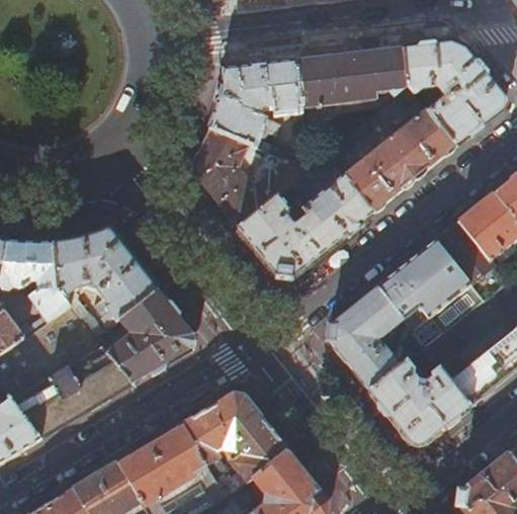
[(451,41),(402,47),(407,84),(414,94),(421,89),(437,87),(445,97),(427,111),(455,146),(501,109),(502,93),(463,47),(451,41)]
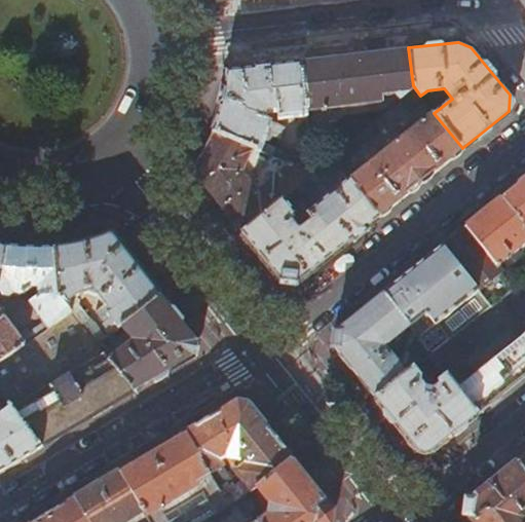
[(353,54),(299,61),(305,113),(306,117),(312,117),(311,109),(322,107),(322,110),(325,110),(325,107),(380,101),(380,95),(394,92),(401,98),(413,87),(413,85),(408,47),(353,54)]
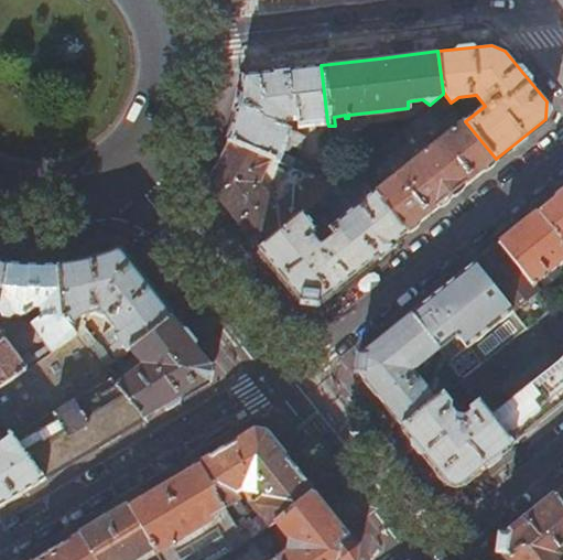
[(270,157),(300,169),(335,183),(336,182),(334,172),(283,150),(285,144),(289,128),(283,126),(284,118),(296,117),(298,125),(327,121),(321,65),(280,70),(241,74),(239,98),(230,130),(227,139),(270,157)]
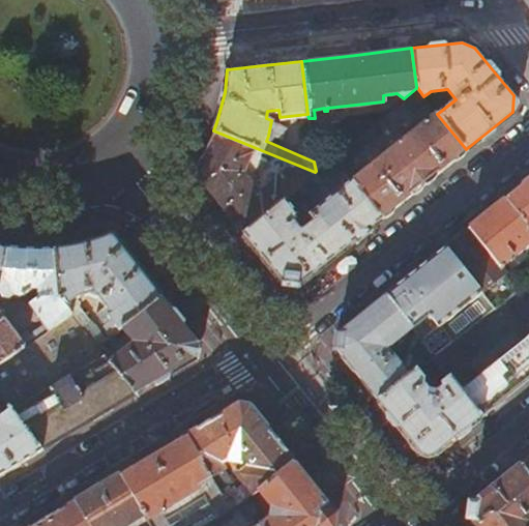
[(352,182),(380,217),(466,149),(437,114),(412,135),(406,127),(383,145),(389,152),(352,182)]
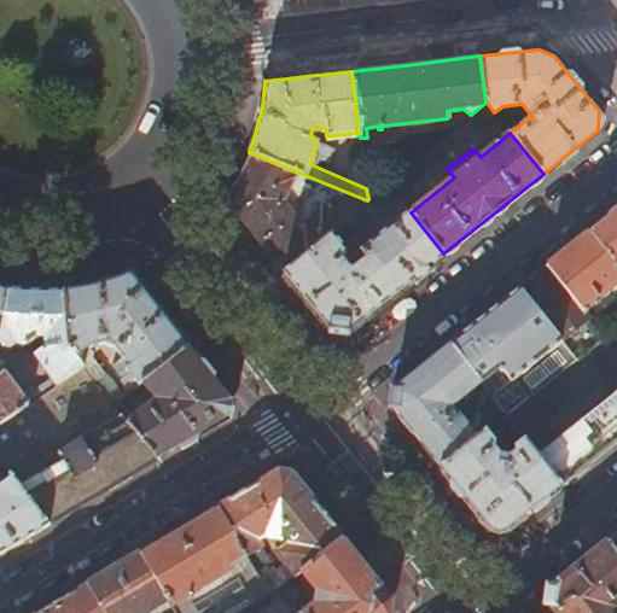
[(367,200),(329,185),(326,191),(331,193),(302,220),(297,214),(304,206),(308,198),(302,196),(304,191),(294,187),(291,192),(289,191),(296,171),(249,152),(242,170),(239,174),(237,177),(233,184),(222,197),(223,198),(245,225),(255,237),(281,270),(359,208),(367,200)]
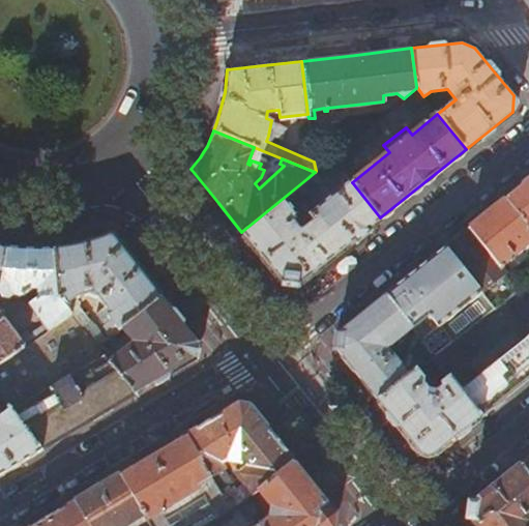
[(316,171),(315,172),(307,178),(325,199),(350,180),(339,165),(332,157),(316,171)]
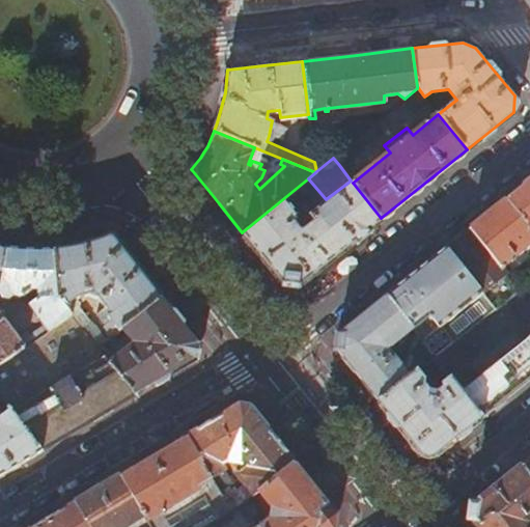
[(211,193),(192,170),(186,174),(205,198),(211,193)]
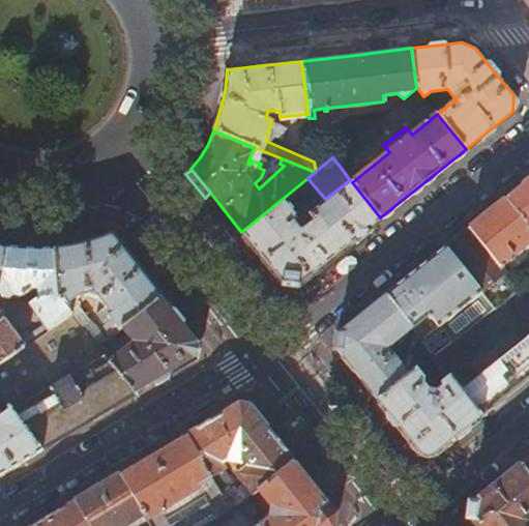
[(528,176),(504,197),(528,226),(528,176)]
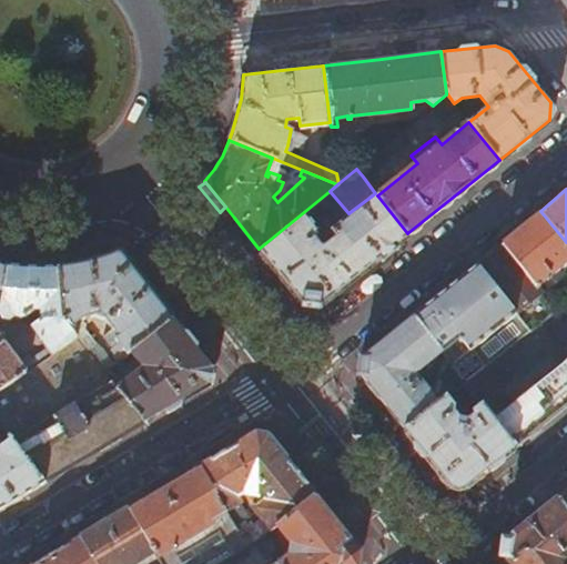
[(320,303),(407,233),(377,195),(375,193),(348,213),(330,191),(259,249),(281,275),(302,302),(320,303)]
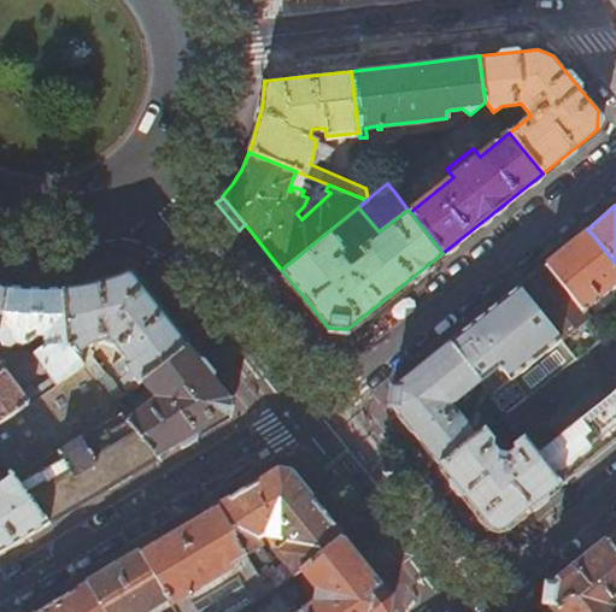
[(545,264),(582,310),(586,307),(585,306),(611,284),(609,282),(615,276),(615,263),(587,229),(545,264)]
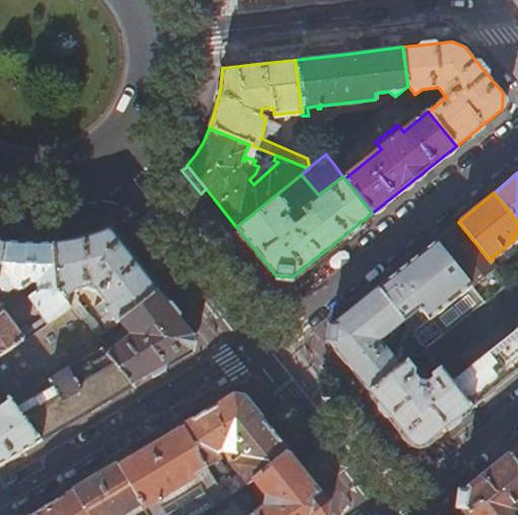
[(458,222),(435,240),(483,299),(506,280),(490,261),(458,222)]
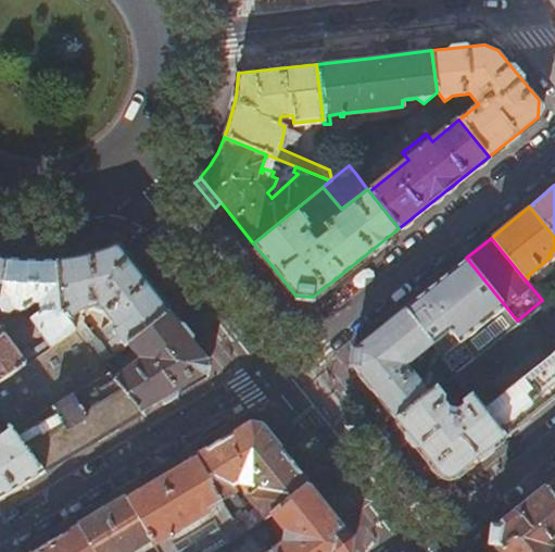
[(86,252),(57,258),(61,309),(74,326),(98,361),(110,352),(86,320),(80,323),(74,314),(80,310),(92,303),(100,308),(106,317),(99,323),(108,336),(106,337),(115,348),(116,347),(123,342),(169,308),(121,248),(111,245),(86,252)]
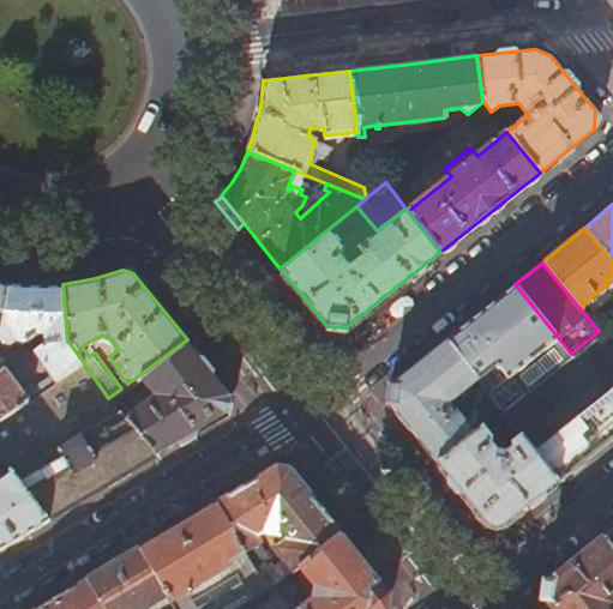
[(0,417),(82,360),(67,341),(62,284),(32,284),(20,283),(7,282),(0,329),(0,417)]
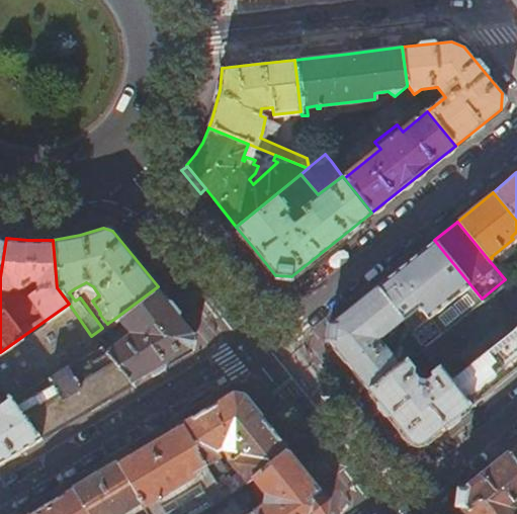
[(434,240),(376,286),(402,319),(422,345),(482,298),(434,240)]
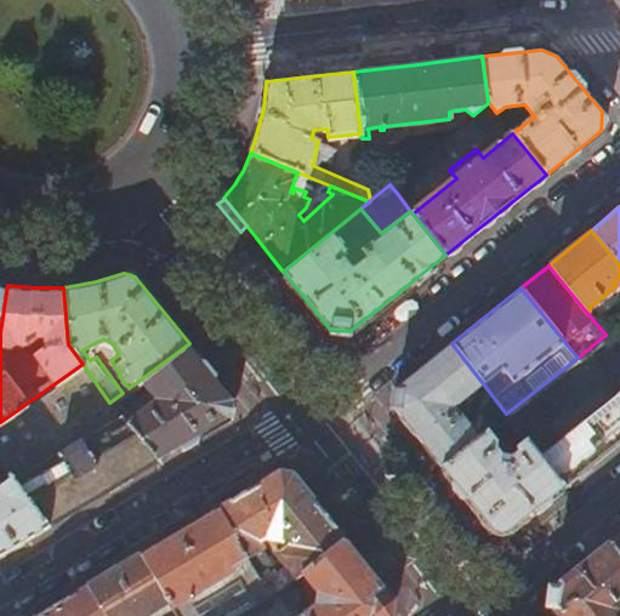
[(233,399),(189,343),(137,382),(142,389),(147,386),(159,389),(158,399),(152,399),(123,421),(153,462),(229,417),(233,399)]
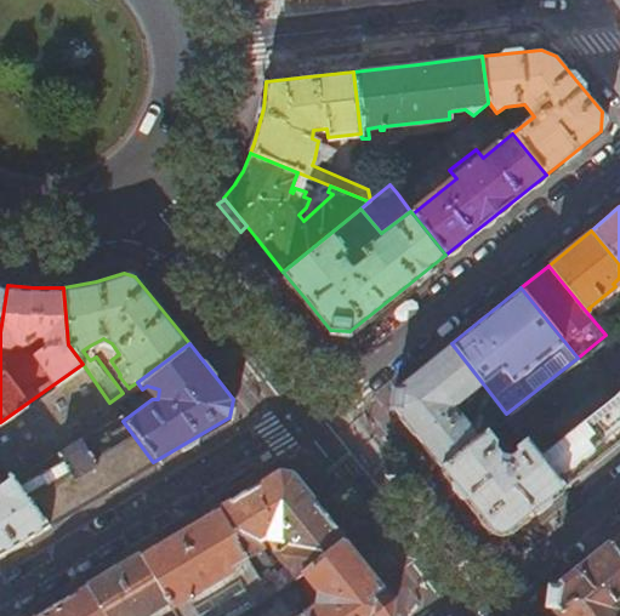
[(482,382),(451,343),(393,389),(392,406),(442,468),(478,438),(465,421),(468,417),(464,410),(459,414),(451,405),(475,387),(482,382)]
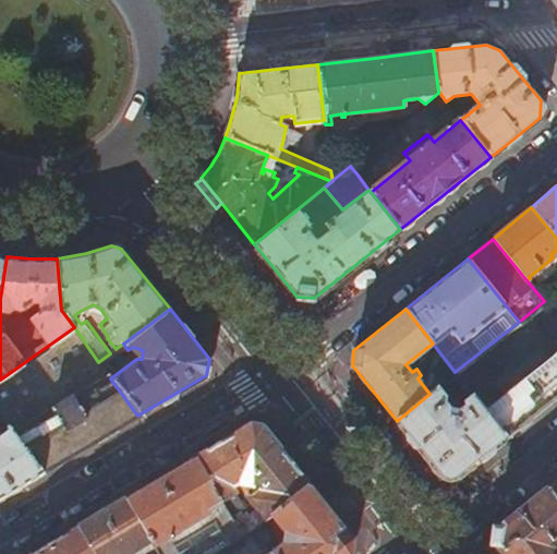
[(338,352),(366,327),(358,317),(329,342),(338,352)]
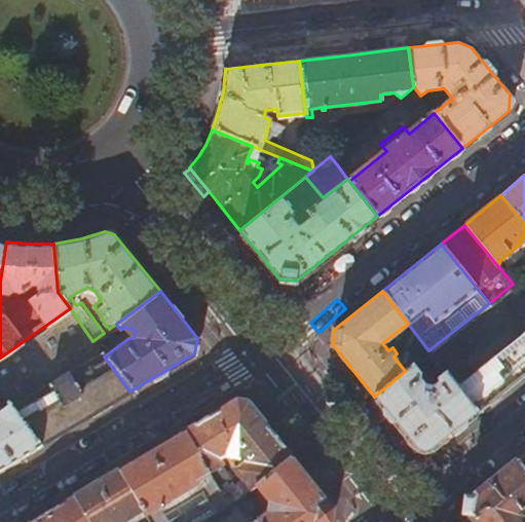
[(428,350),(408,324),(402,328),(424,355),(429,351),(428,350)]
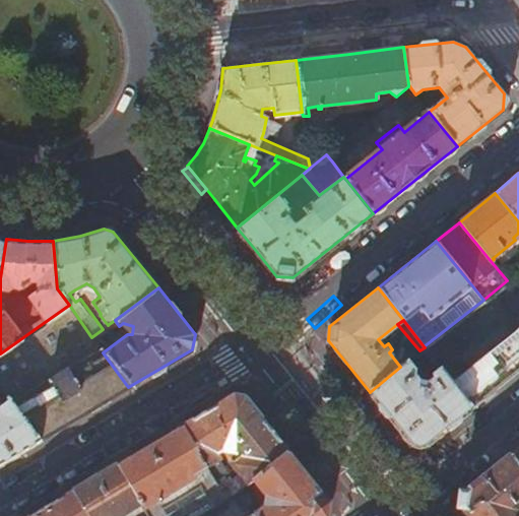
[(103,329),(91,337),(98,344),(99,346),(116,334),(109,324),(108,325),(103,329)]
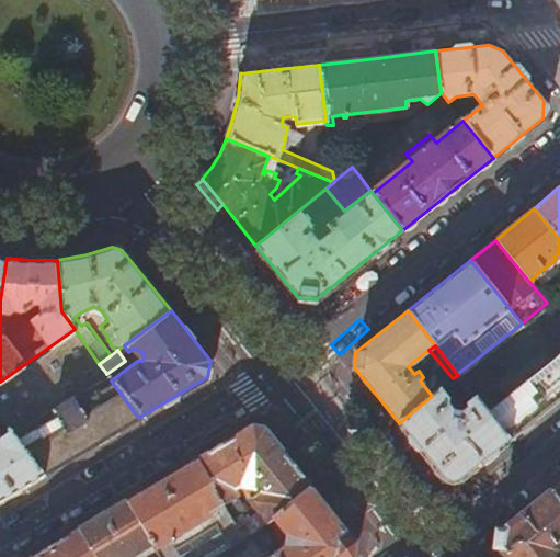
[(559,362),(491,418),(509,440),(559,397),(559,362)]
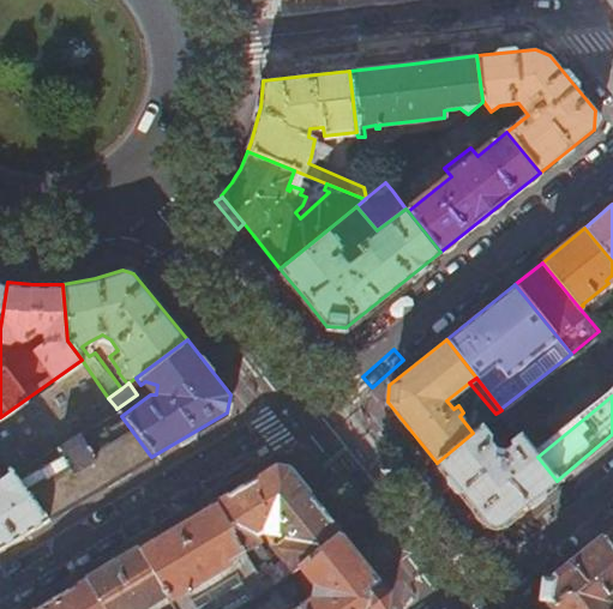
[(67,506),(151,457),(121,416),(116,409),(115,406),(14,470),(49,517),(67,506)]
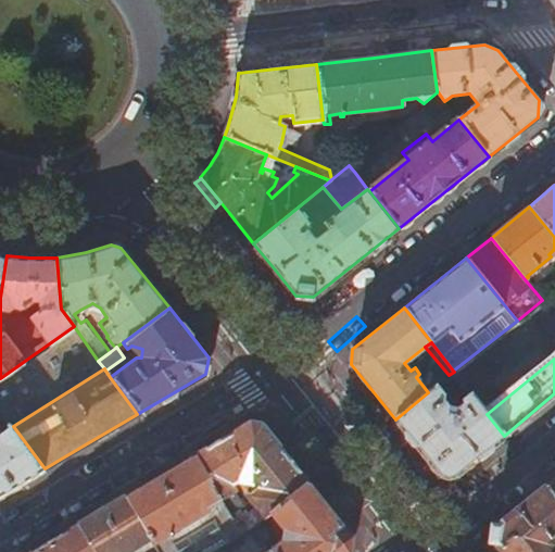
[(463,383),(454,372),(449,375),(444,379),(453,391),(463,383)]
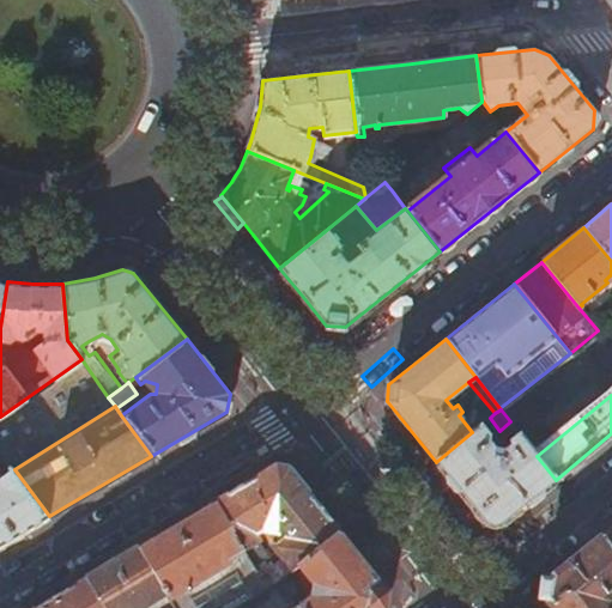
[(472,432),(436,462),(460,492),(483,521),(502,522),(556,480),(537,456),(519,432),(509,439),(509,445),(504,449),(503,454),(501,456),(492,455),(491,453),(494,448),(489,442),(490,435),(482,425),(472,432)]
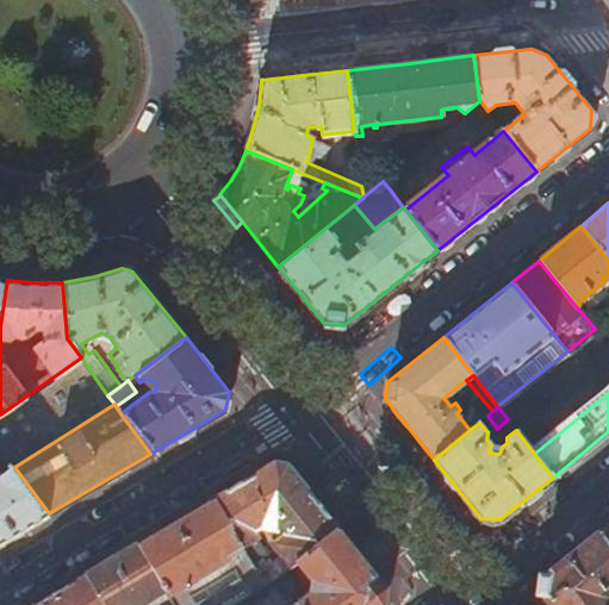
[(0,541),(49,513),(14,467),(13,465),(0,474),(0,484),(0,457),(2,461),(7,457),(0,447),(0,541)]
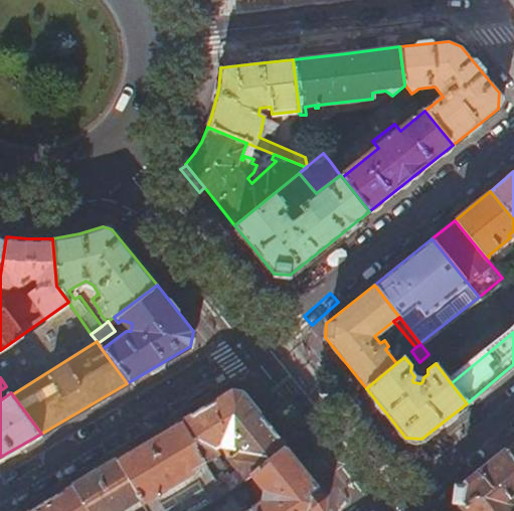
[(249,474),(285,446),(243,394),(228,391),(217,398),(180,420),(209,469),(213,466),(209,459),(216,454),(214,449),(220,445),(234,448),(235,450),(227,458),(243,478),(249,474)]
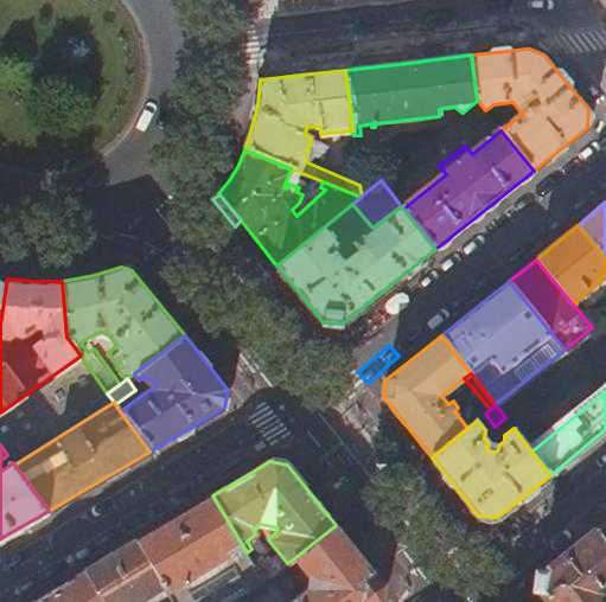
[(247,552),(212,495),(139,539),(165,584),(176,601),(227,601),(263,580),(247,552)]
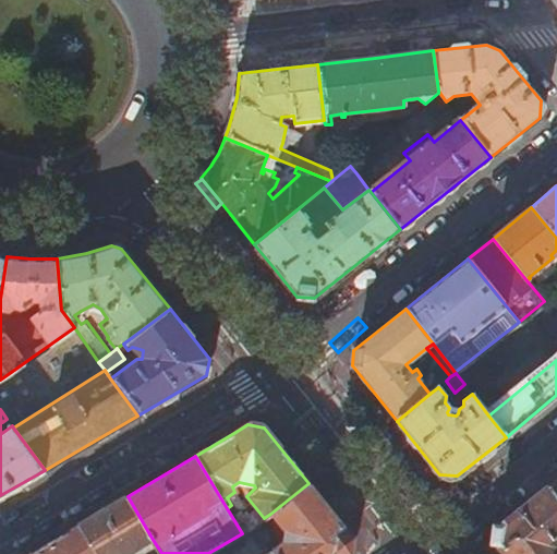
[(350,553),(353,538),(309,483),(270,514),(286,532),(291,533),(288,543),(282,543),(271,551),(273,553),(350,553)]
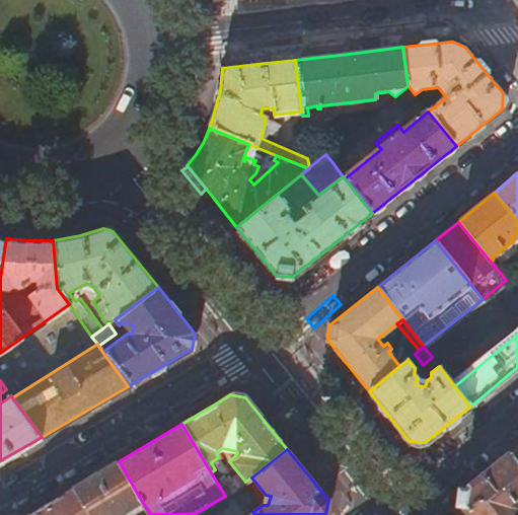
[(468,514),(517,514),(517,461),(510,452),(462,490),(461,505),(468,514)]
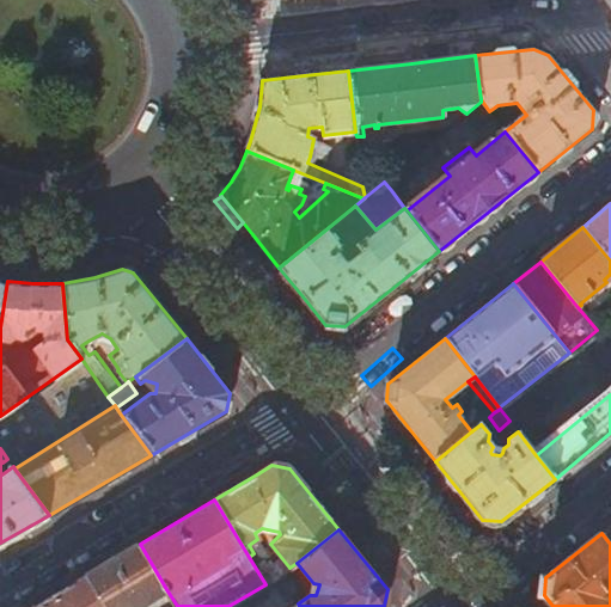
[(136,606),(166,589),(140,544),(86,576),(105,606),(136,606)]
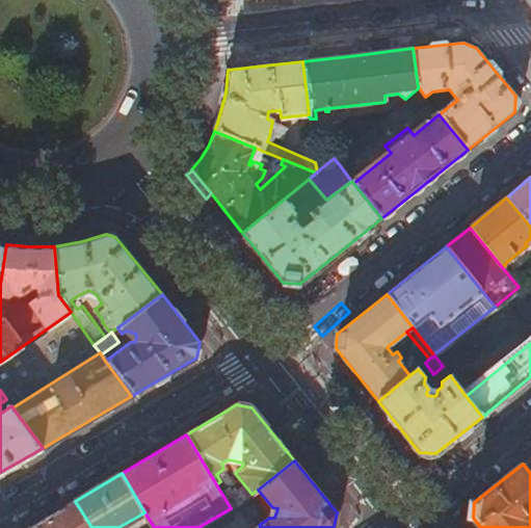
[(91,527),(75,501),(28,527),(91,527)]
